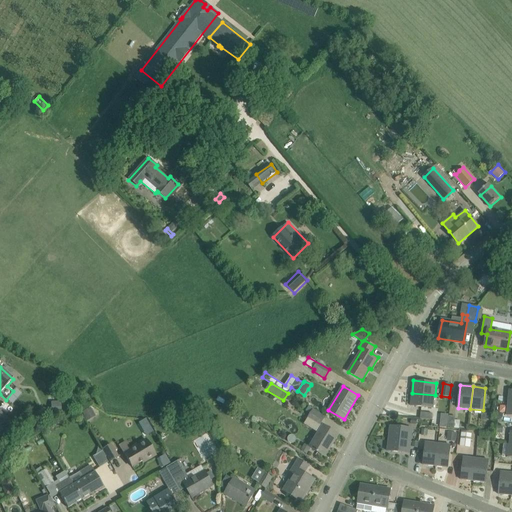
[(435,395),(412,393),(411,405),(434,408),(435,395)]
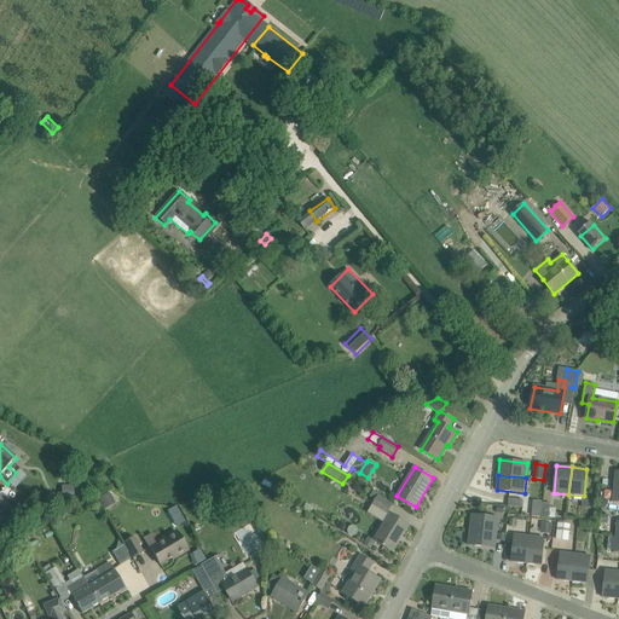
[(370,497),(376,501),(374,505),(388,514),(393,505),(379,497),(380,495),(374,491),(370,497)]
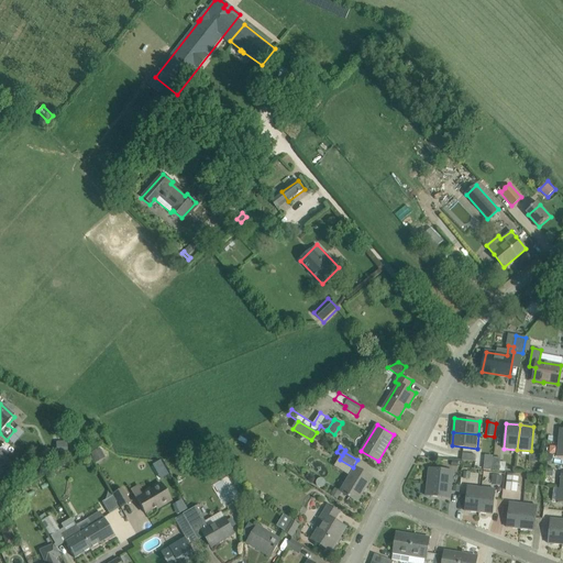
[(89,453),(92,460),(103,455),(100,448),(89,453)]
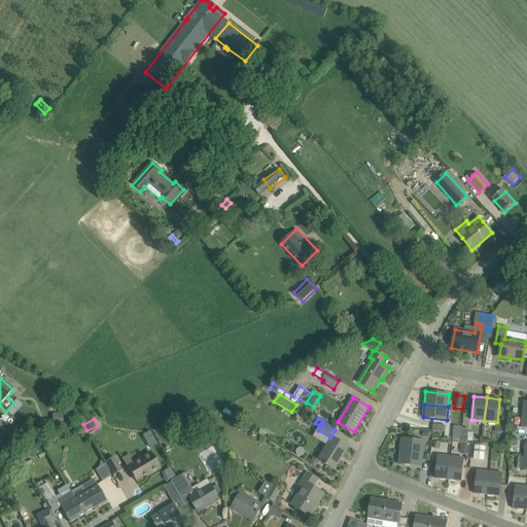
[(349,447),(332,437),(319,460),(334,468),(342,455),(344,456),(349,447)]
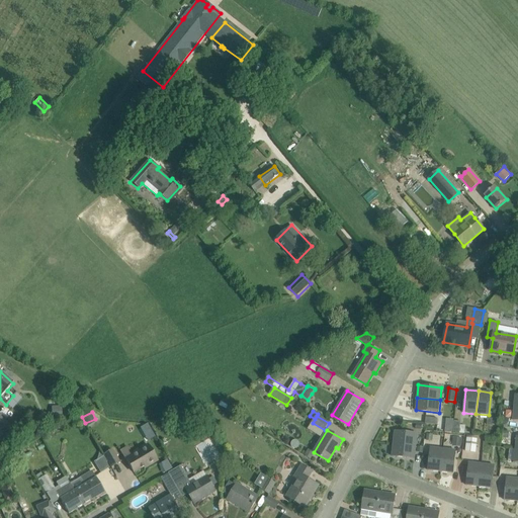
[(395,431),(394,443),(416,446),(418,433),(395,431)]
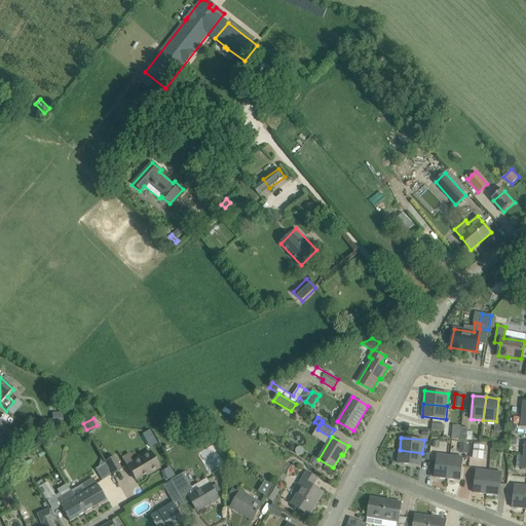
[(468,454),(470,445),(460,444),(459,453),(468,454)]
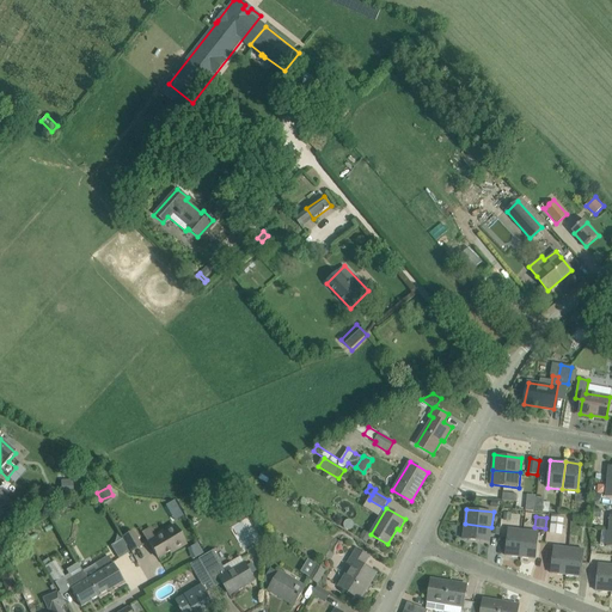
[(564,519),(552,518),(551,533),(563,534),(564,519)]
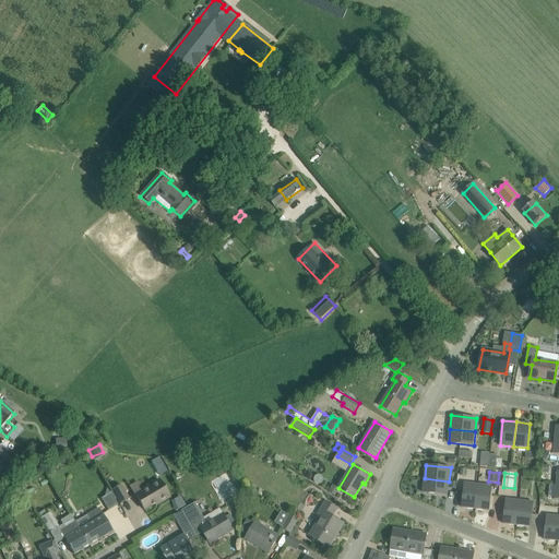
[(449,482),(425,478),(423,492),(448,495),(449,482)]
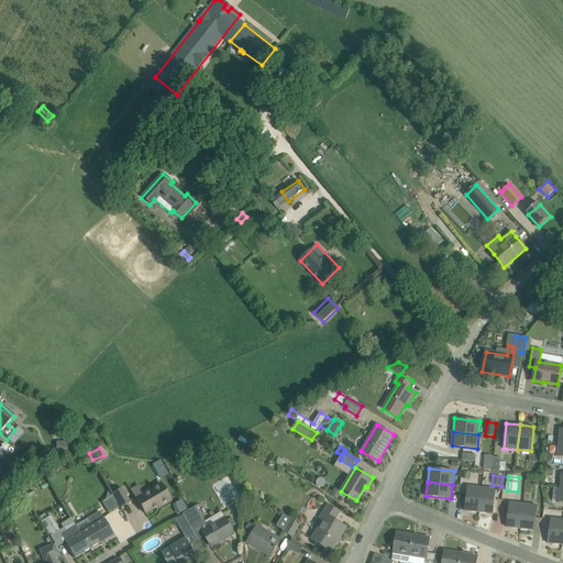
[(161,484),(136,498),(145,514),(159,505),(161,507),(170,500),(161,484)]
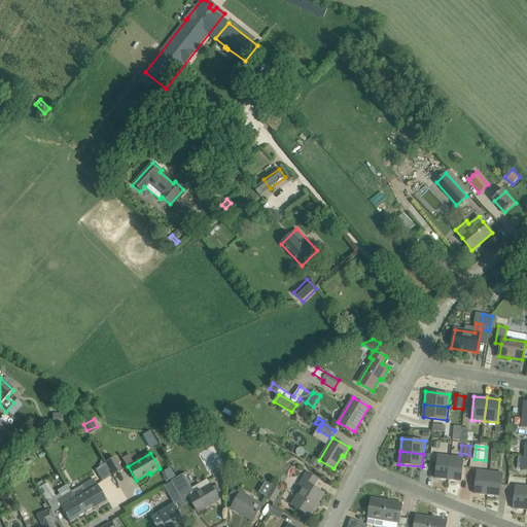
[(451,456),(438,455),(435,479),(449,480),(449,475),(451,456)]
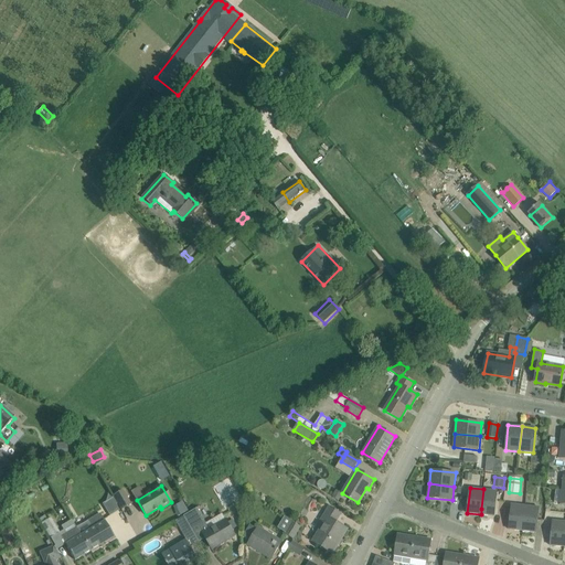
[(483,489),(481,509),(481,514),(494,515),(498,491),(483,489)]
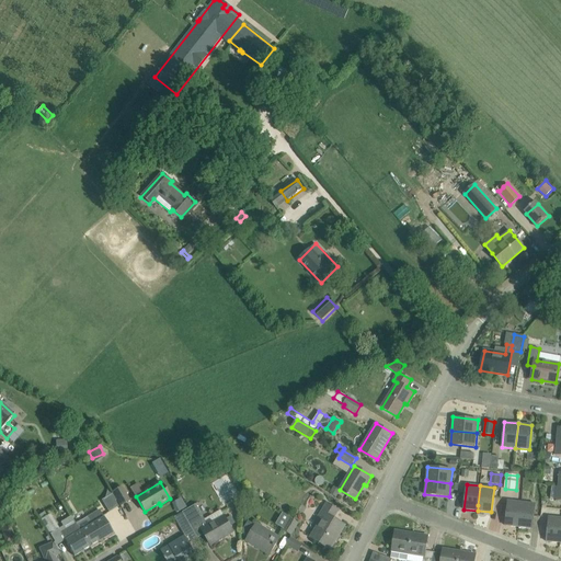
[(331,491),(329,494),(332,495),(335,499),(335,497),(336,497),(340,491),(334,487),(331,491)]
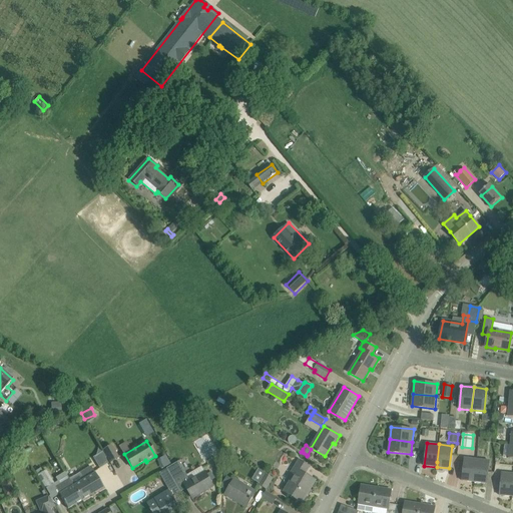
[(111,446),(103,450),(110,462),(118,458),(111,446)]
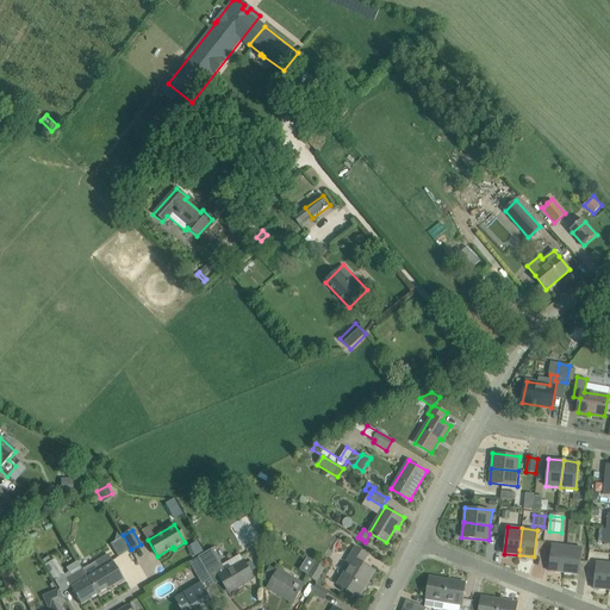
[(188,546),(193,556),(204,551),(199,540),(188,546)]
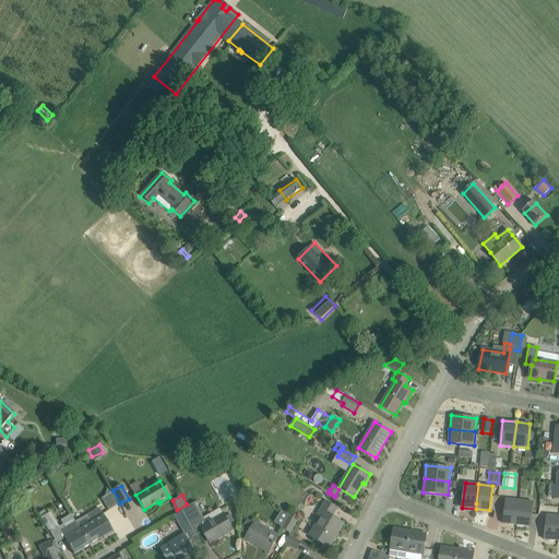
[(118,504),(115,499),(105,504),(108,510),(118,504)]
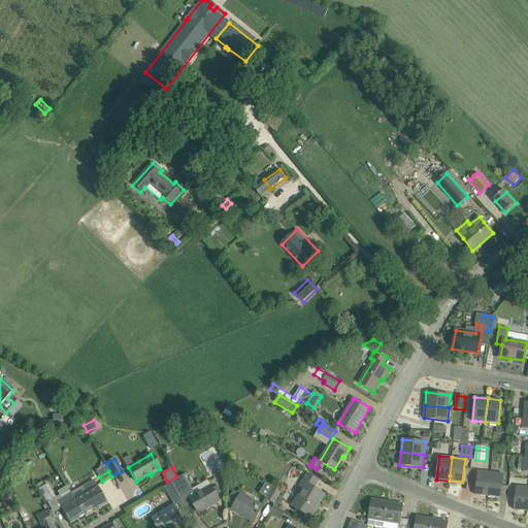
[(491,472),(479,471),(475,495),(489,496),(491,472)]
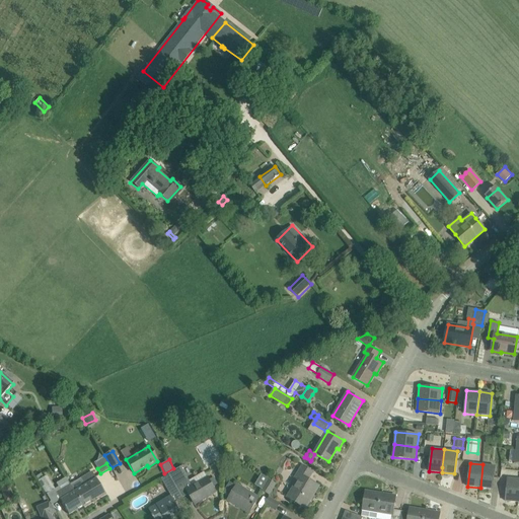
[(493,489),(495,466),(483,464),(480,488),(493,489)]
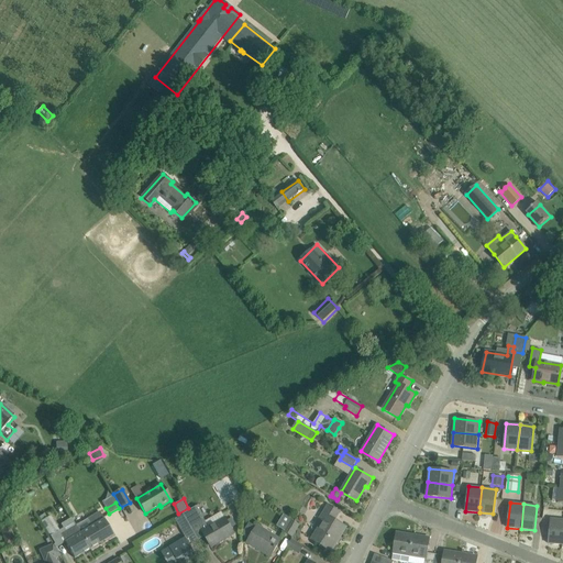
[(346,527),(334,520),(340,511),(329,505),(321,517),(326,520),(313,541),(331,551),(338,541),(337,540),(344,527),(345,528),(346,527)]
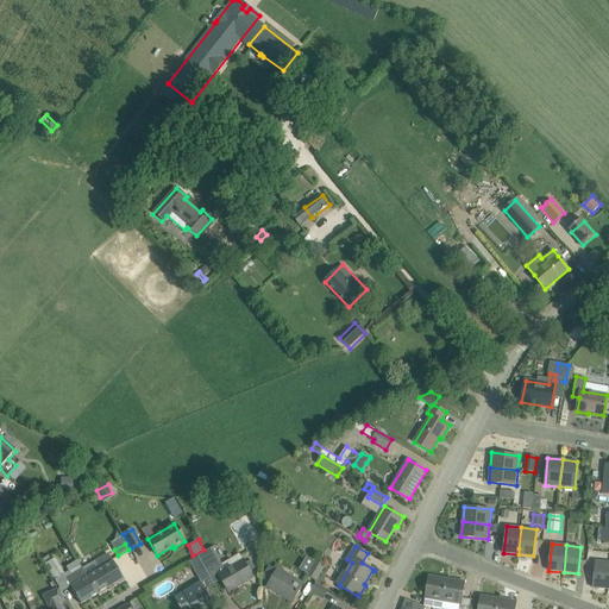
[(213,548),(198,557),(207,572),(215,567),(228,591),(253,577),(244,560),(225,570),(213,548)]
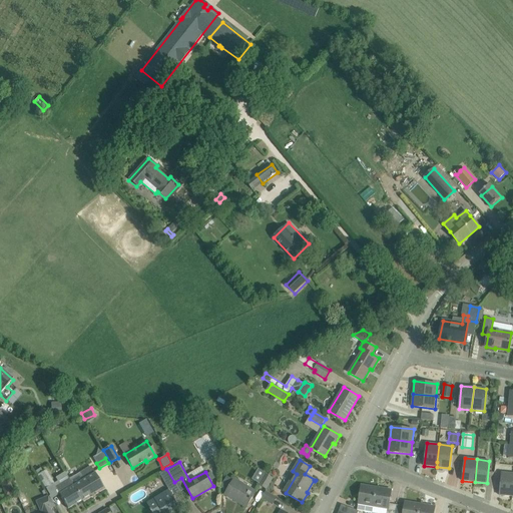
[(73,485),(79,496),(82,500),(103,488),(103,487),(95,473),(90,466),(79,473),(83,480),(73,485)]
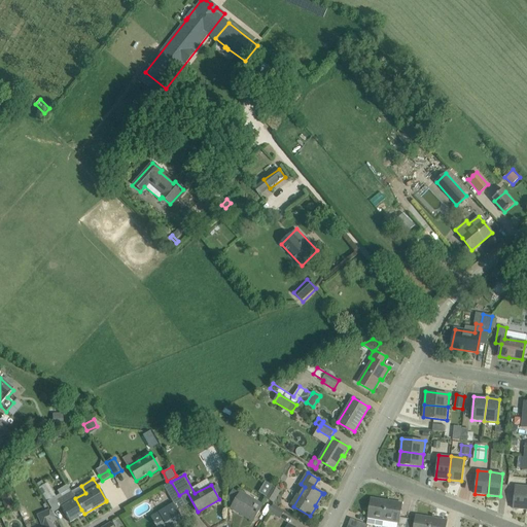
[(164,486),(171,499),(179,495),(171,482),(164,486)]
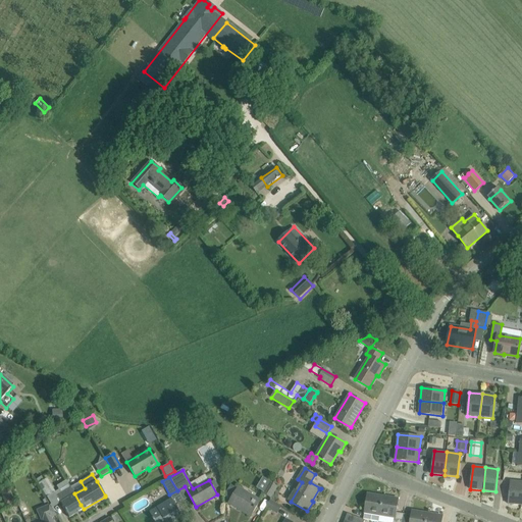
[(38,484),(46,498),(55,492),(47,478),(38,484)]
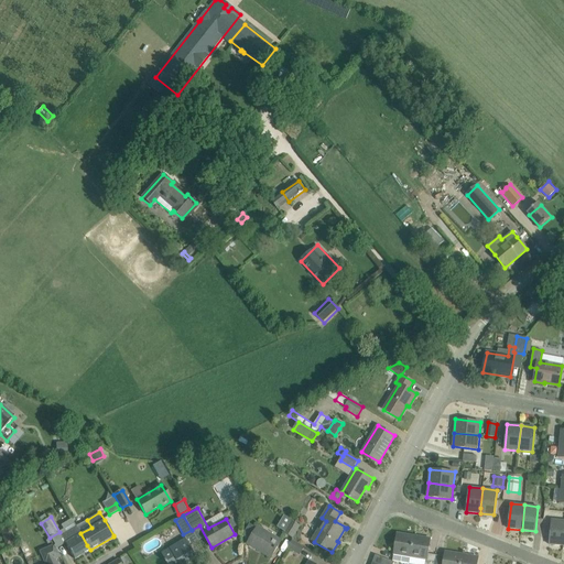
[(87,545),(80,533),(76,527),(72,519),(61,525),(65,533),(61,535),(65,543),(74,560),(90,550),(87,545)]
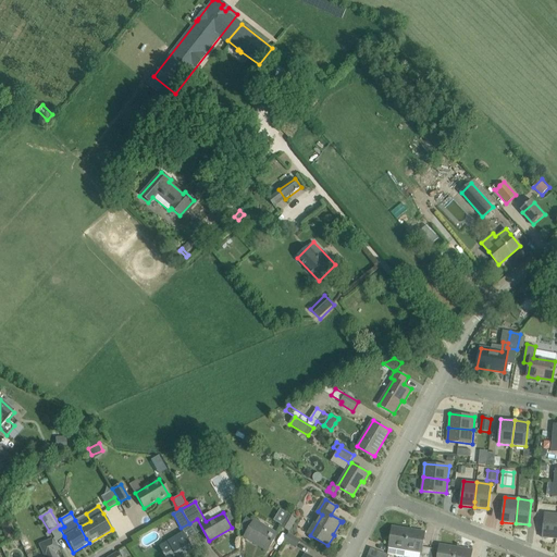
[(543,537),(556,540),(556,529),(556,514),(545,514),(543,537)]
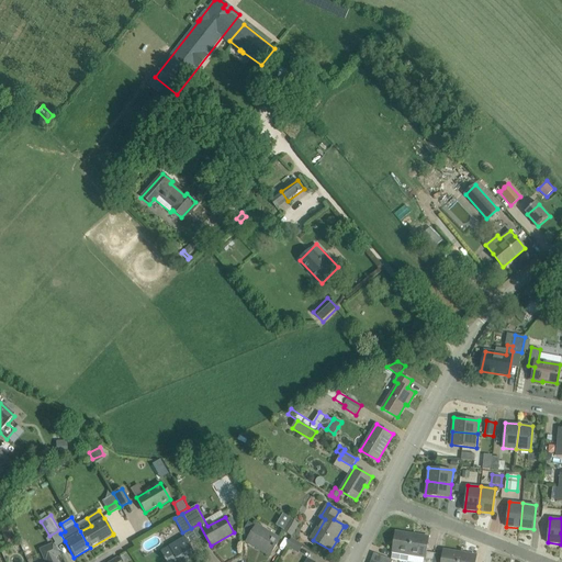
[(291,536),(299,524),(290,519),(283,531),(291,536)]
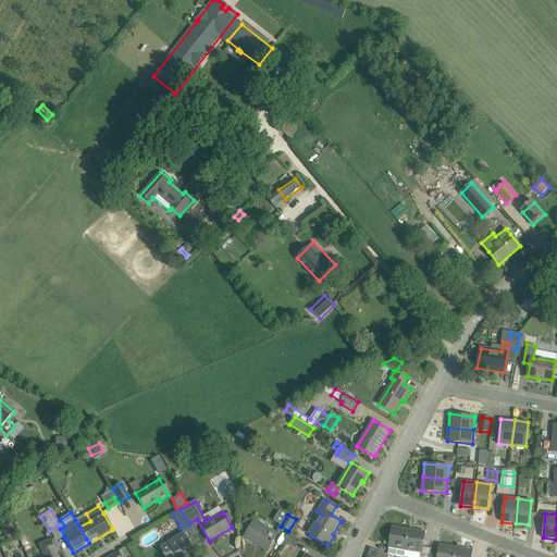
[(268,551),(277,534),(255,520),(245,536),(268,551)]
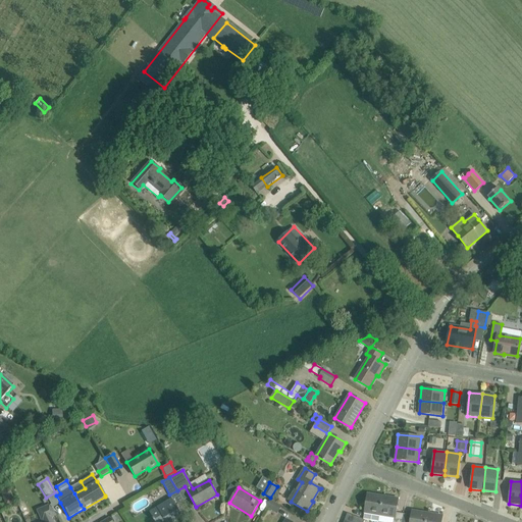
[(15,506),(9,488),(1,491),(7,509),(15,506)]
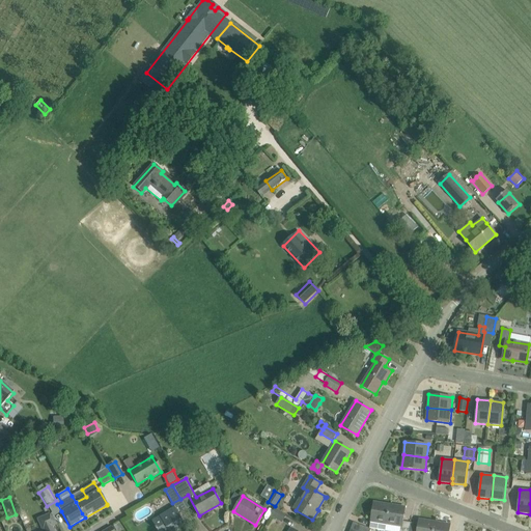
[(374,502),(373,507),(370,528),(386,530),(387,524),(389,505),(374,502)]
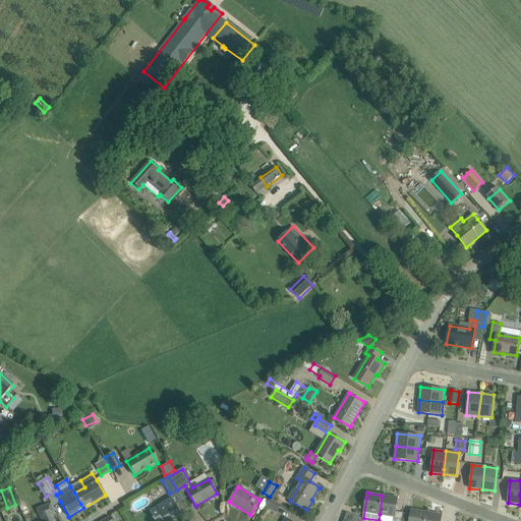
[(382,496),(380,514),(395,517),(398,498),(382,496)]
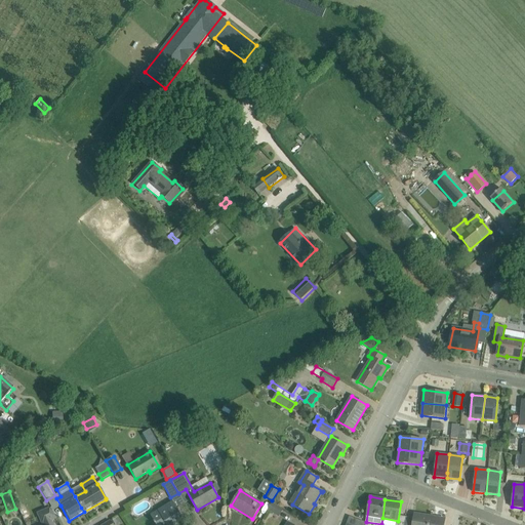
[(269,510),(279,516),(282,511),(272,505),(269,510)]
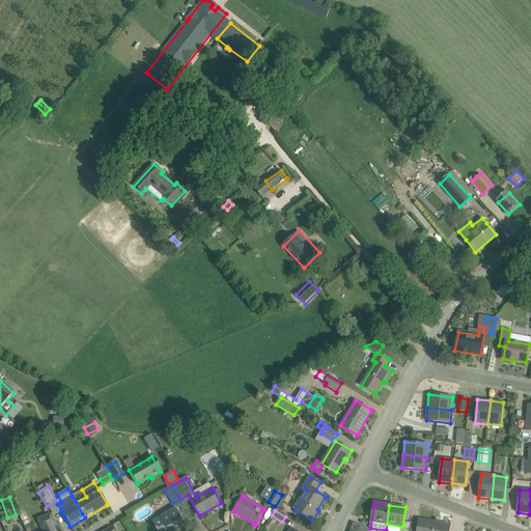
[(160,515),(152,521),(158,530),(175,530),(186,526),(177,511),(163,521),(160,515)]
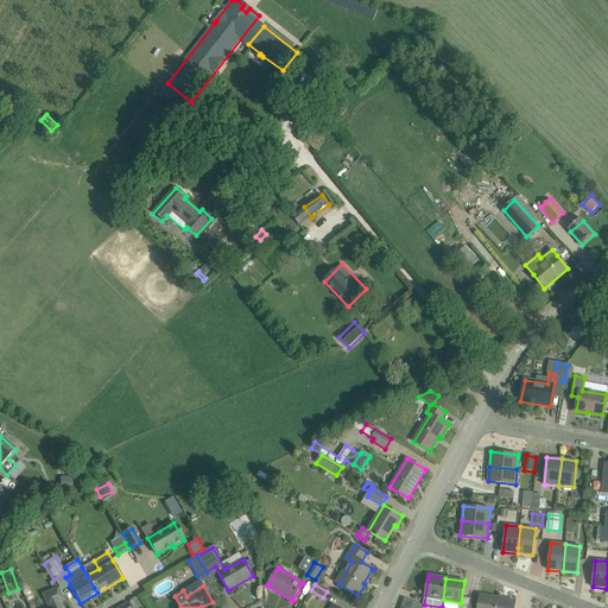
[(61,607),(58,603),(65,600),(57,588),(43,594),(49,607),(50,607),(61,607)]
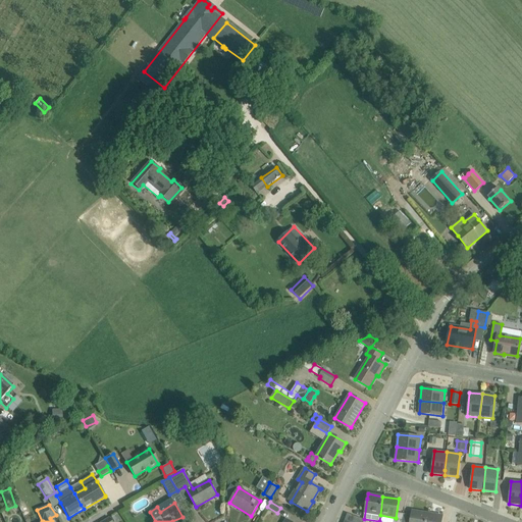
[(425,521),(427,513),(412,511),(410,521),(425,521)]
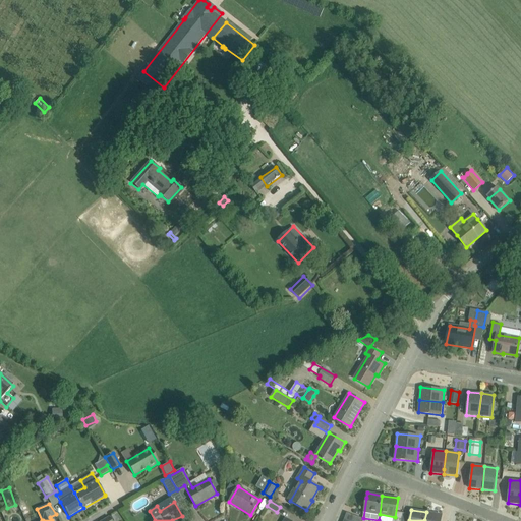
[(426,512),(424,520),(441,520),(442,515),(426,512)]
